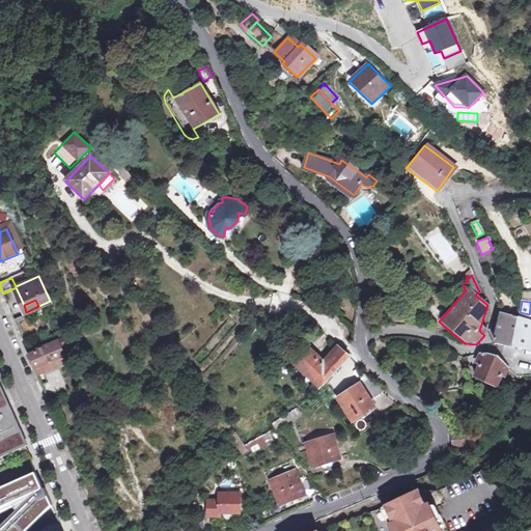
[(495,341),(514,345),(519,318),(500,313),(495,341)]
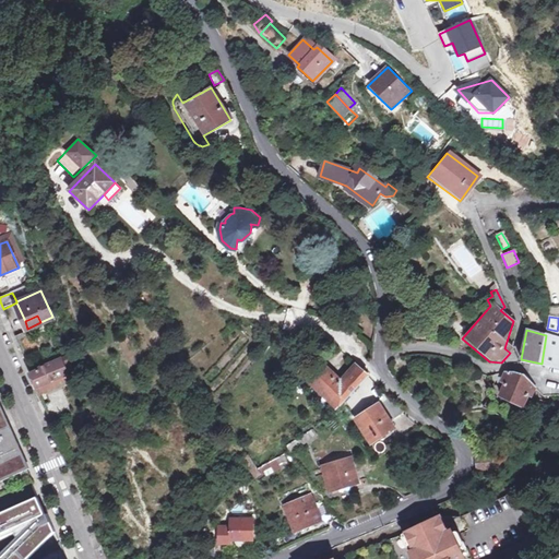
[(558,337),(546,335),(542,364),(558,368),(558,337)]
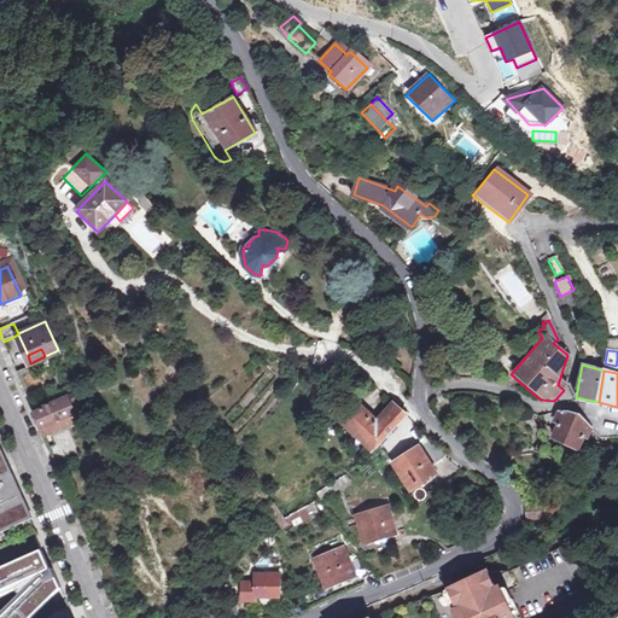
[(313,389),(324,380),(316,372),(305,380),(313,389)]
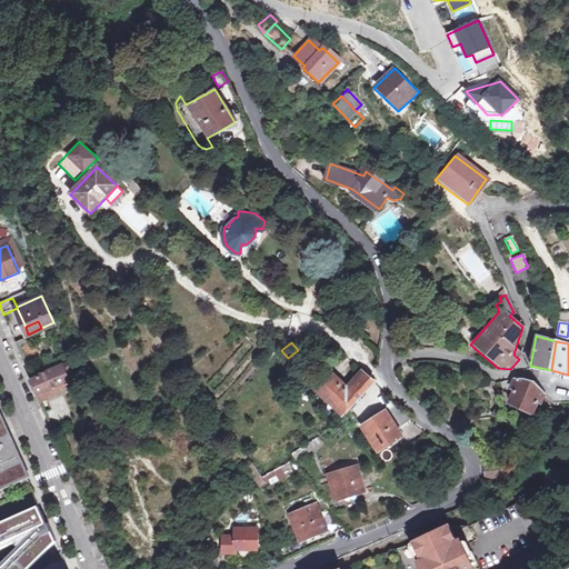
[(65,358),(51,366),(52,369),(66,362),(65,358)]
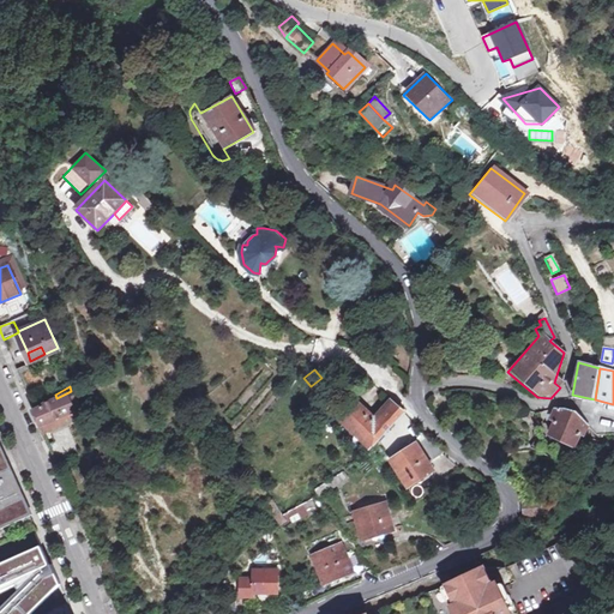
[(44,405),(35,410),(44,433),(78,415),(74,409),(79,407),(71,391),(56,398),(48,403),(47,399),(42,402),(44,405)]
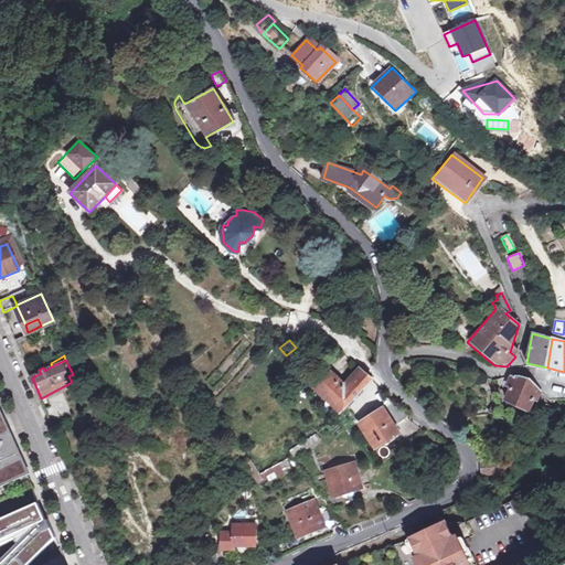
[(315,381),(344,411),(373,381),(363,371),(345,387),(324,366),(312,376),(310,374),(306,379),(308,382),(310,380),(313,382),(315,381)]
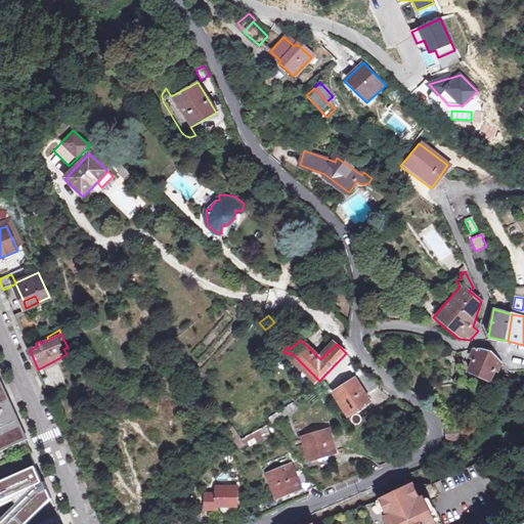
[(474,350),(465,353),(468,361),(473,361),(470,373),(490,380),(496,370),(499,372),(505,364),(496,356),(492,353),(485,351),(481,350),(474,350)]
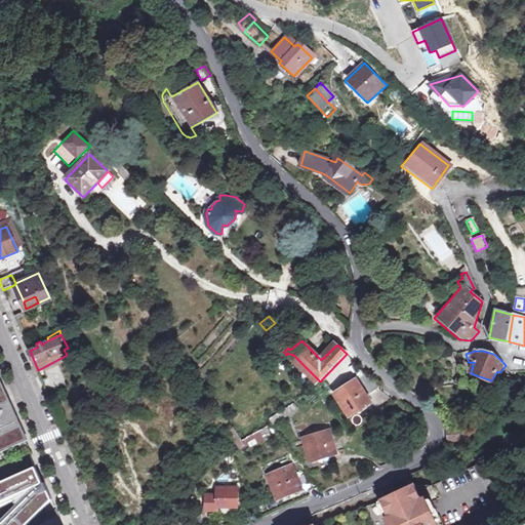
[(509,382),(524,386),(524,379),(514,372),(509,382)]
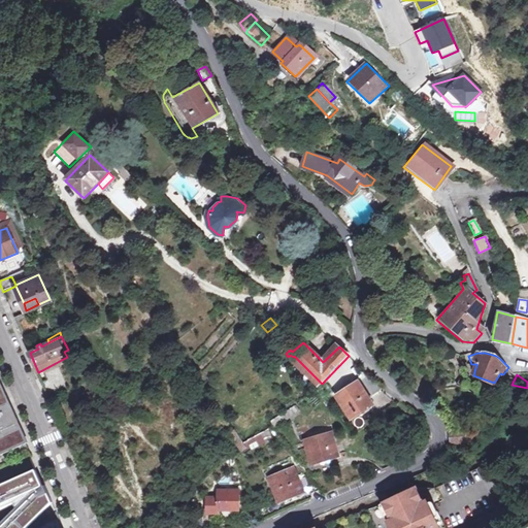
[(43,386),(48,396),(63,390),(58,380),(43,386)]
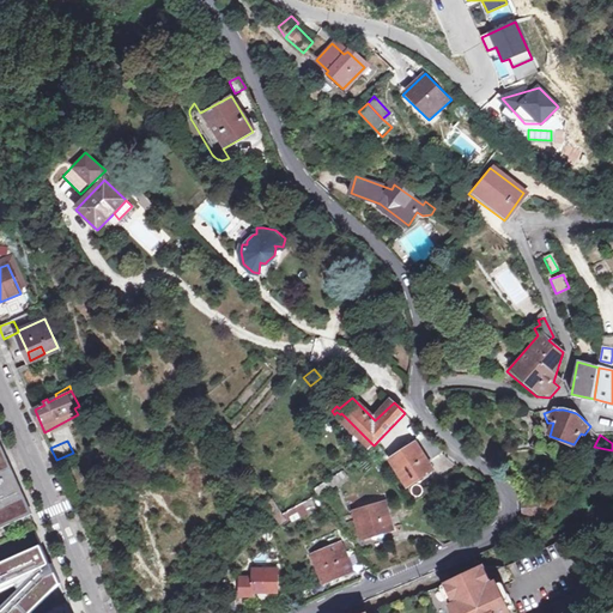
[(538,447),(535,441),(530,451),(565,465),(572,453),(563,449),(558,457),(541,450),(538,447)]
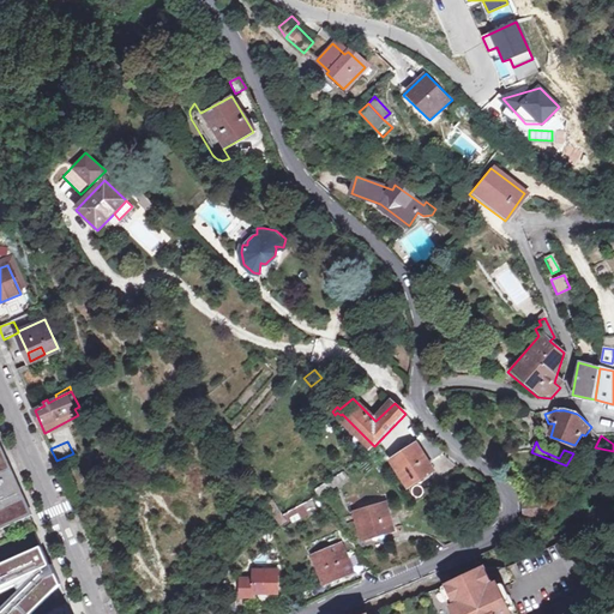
[(5,457),(0,445),(0,530),(31,517),(12,471),(8,473),(2,458),(5,457)]
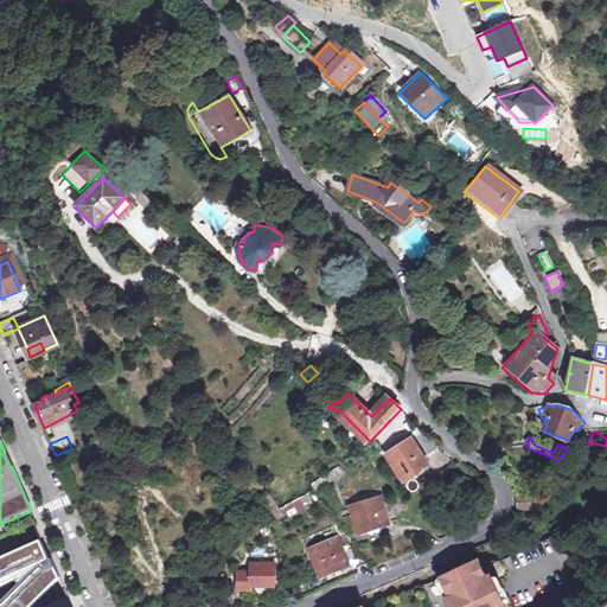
[(406,479),(429,465),(413,440),(390,454),(406,479)]
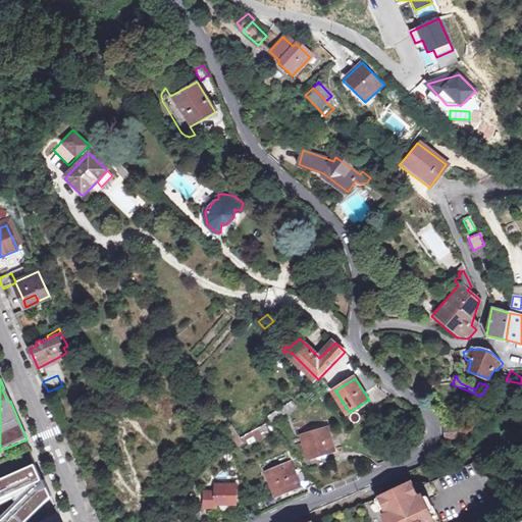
[(463,421),(446,427),(447,431),(450,441),(456,445),(467,444),(465,435),(467,434),(463,421)]
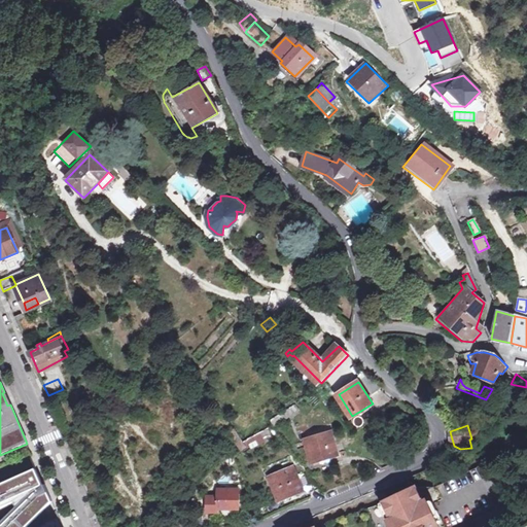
[(247,446),(244,440),(236,428),(230,432),(242,450),(247,446)]
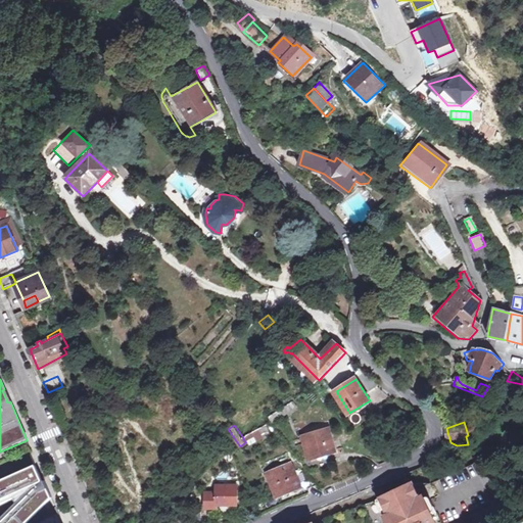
[(308,459),(332,449),(322,425),(299,433),(308,459)]
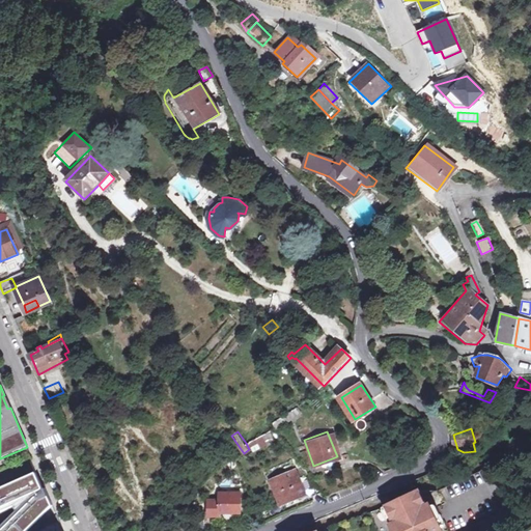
[(254,446),(251,441),(246,443),(249,449),(254,446)]
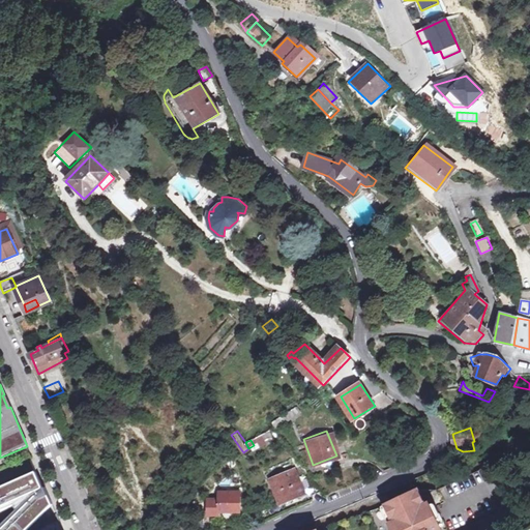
[(507,447),(498,459),(506,466),(516,454),(507,447)]
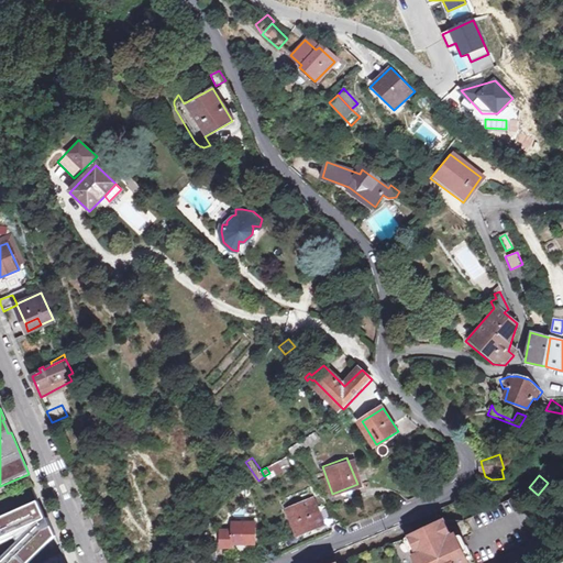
[(0,515),(37,498),(33,489),(0,504),(0,515)]
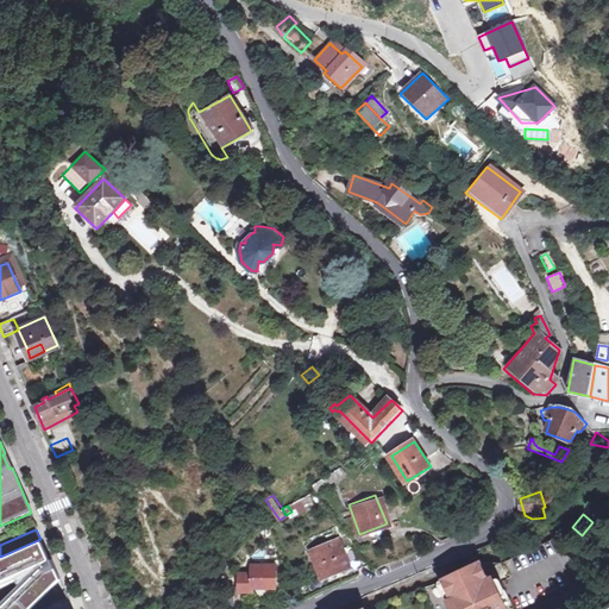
[(42,542),(41,539),(0,557),(0,583),(50,560),(42,542)]
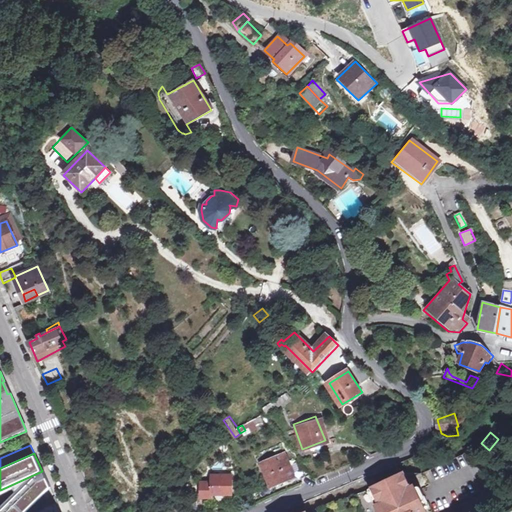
[(272,486),(293,477),(285,458),(264,467),(272,486)]
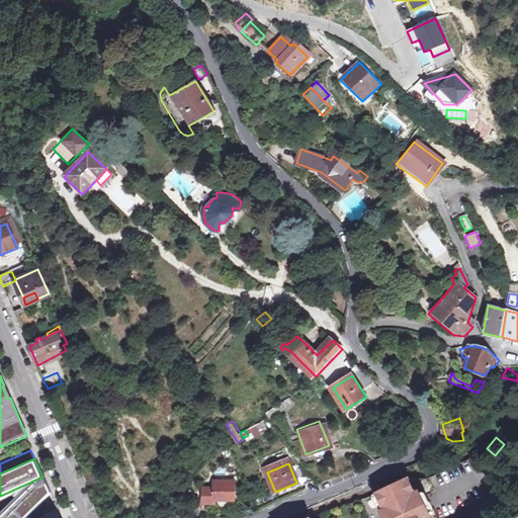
[(305,485),(314,479),(307,469),(298,476),(305,485)]
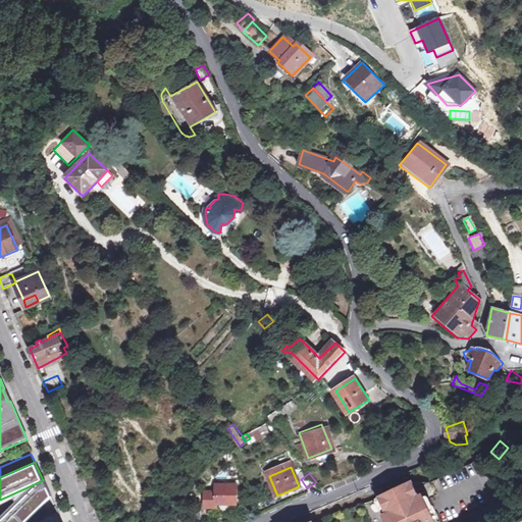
[(422,492),(416,479),(412,480),(419,494),(422,492)]
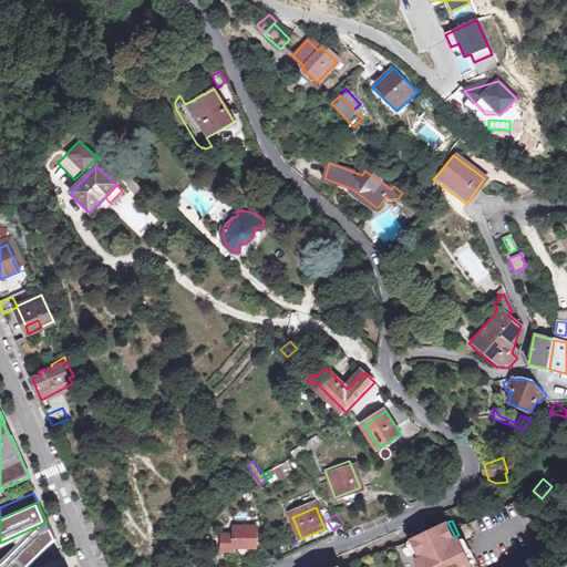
[(29,566),(58,540),(49,522),(2,566),(29,566)]
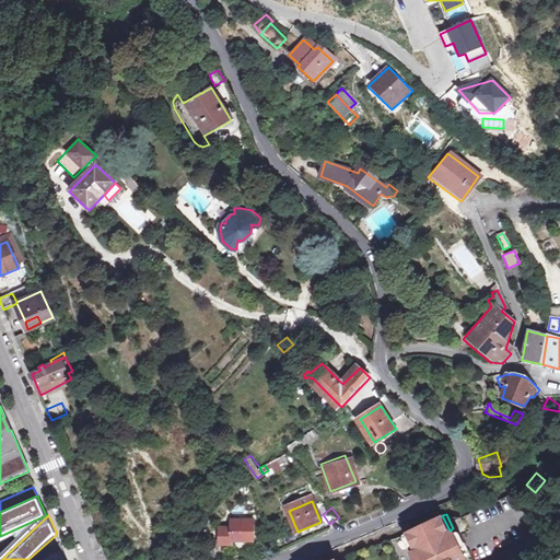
[(442,515),(411,531),(415,538),(412,539),(420,555),(421,553),(423,559),(426,559),(432,557),(433,559),(464,559),(468,558),(464,550),(455,555),(452,548),(461,544),(453,528),(450,531),(442,515)]
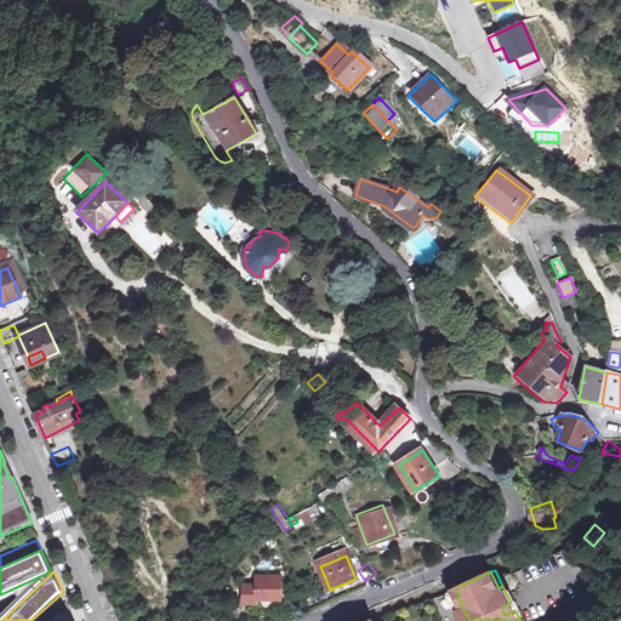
[(240,592),(244,592),(244,607),(260,607),(260,603),(284,603),(284,580),(260,580),(260,588),(245,587),(245,586),(240,585),(240,592)]
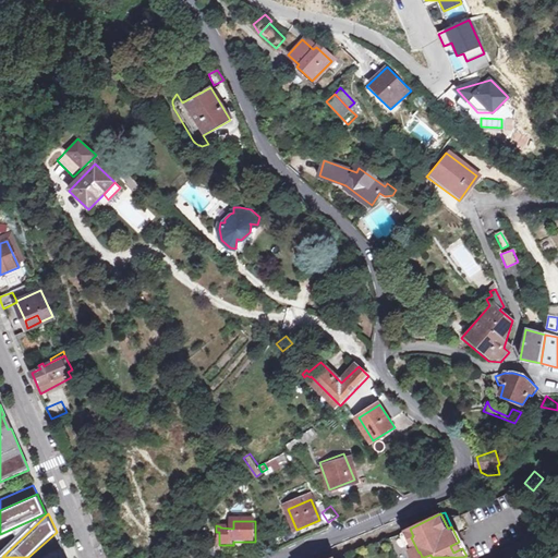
[(462,548),(459,542),(450,546),(453,553),(462,548)]
